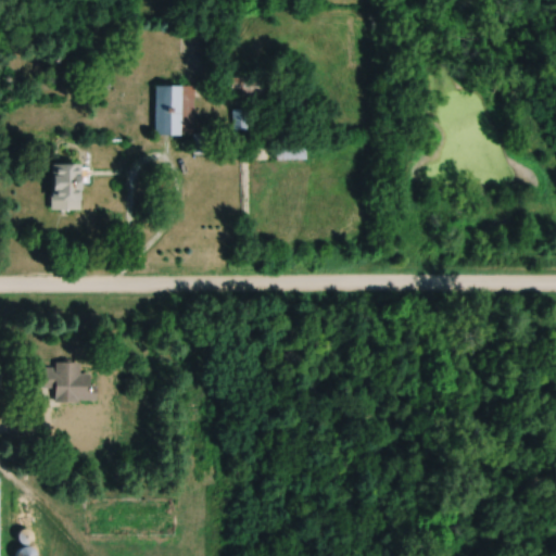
[(156,86),(156,135),(196,135),(196,86),(156,86)]
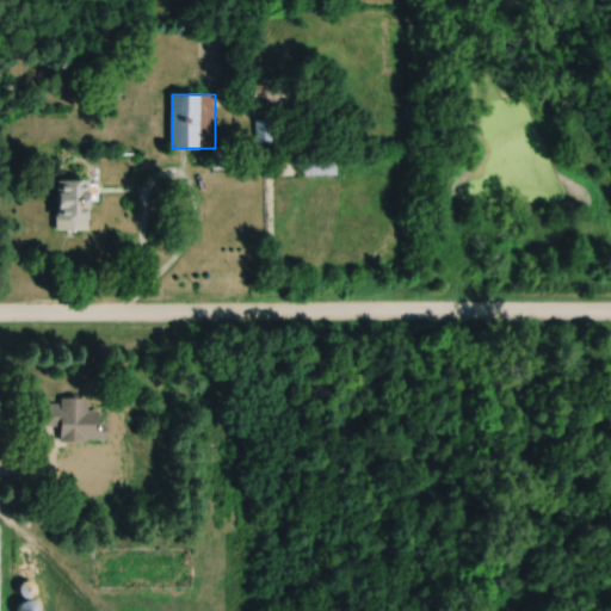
[(258,142),(273,142),(273,121),(258,121),(258,142)]
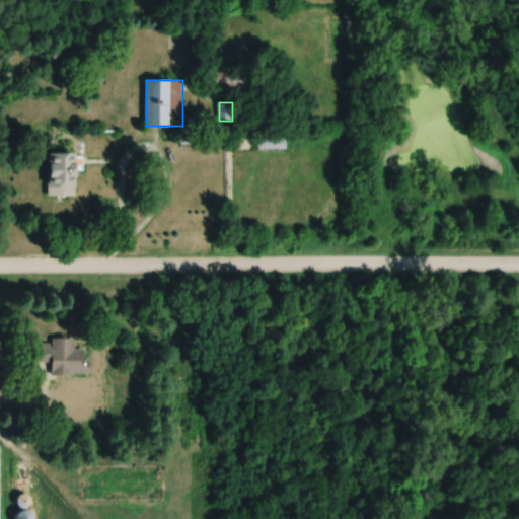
[(287,139),(260,139),(260,149),(287,149),(287,139)]
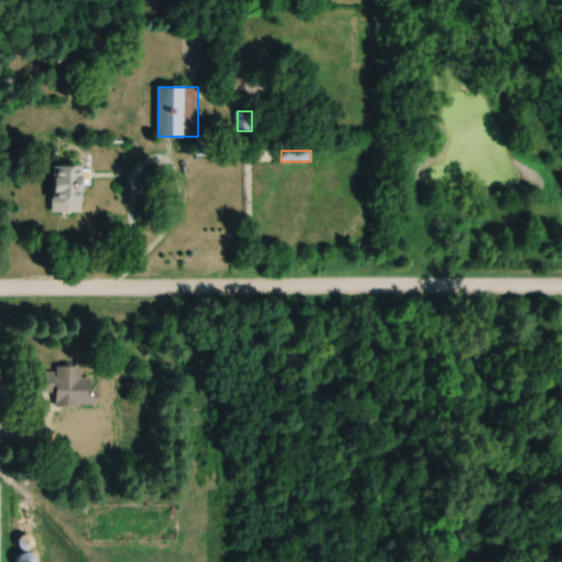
[(53,212),(82,212),(82,166),(53,166),(53,212)]
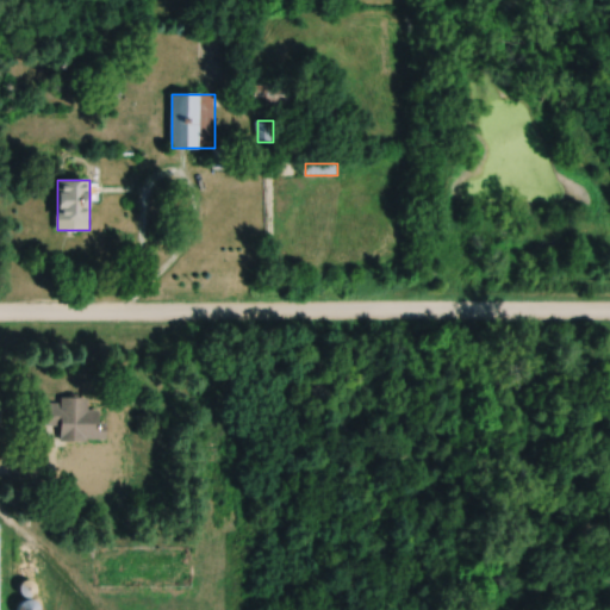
[(88,397),(61,397),(61,402),(42,402),(42,425),(61,425),(61,440),(107,440),(107,421),(100,421),(100,409),(88,409),(88,397)]
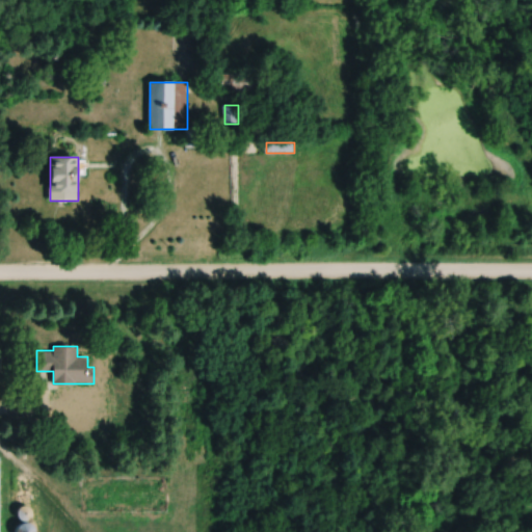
[(36,531),(28,521),(15,531),(36,531)]
